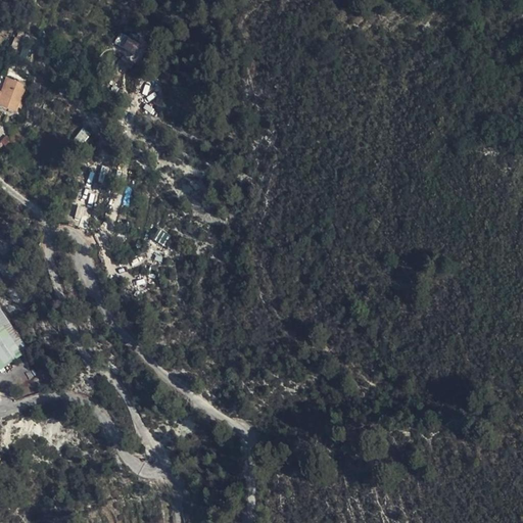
[(122,32),(111,48),(133,62),(144,46),(122,32)]
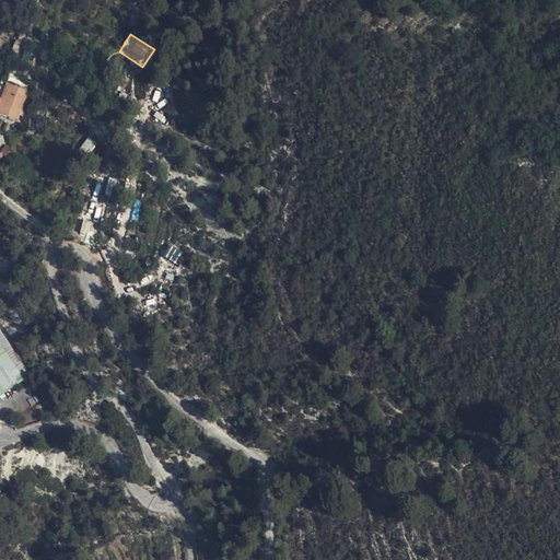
[(18,42),(1,53),(20,80),(36,69),(18,42)]
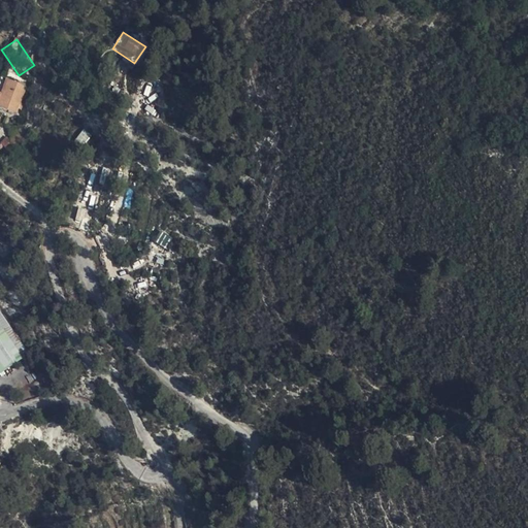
[(1,92),(0,91),(0,109),(20,117),(25,103),(21,102),(27,84),(6,76),(1,92)]
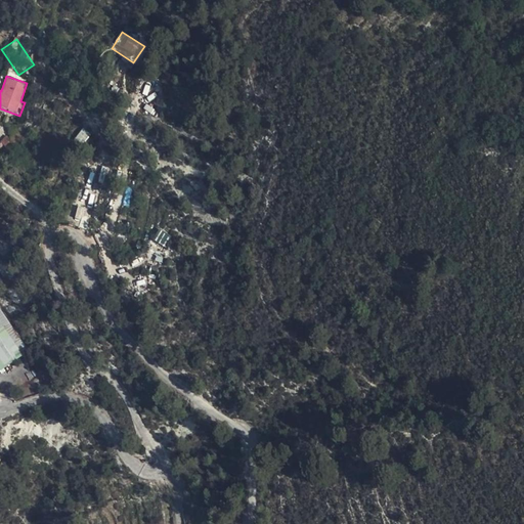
[(105,184),(110,168),(101,166),(97,182),(105,184)]
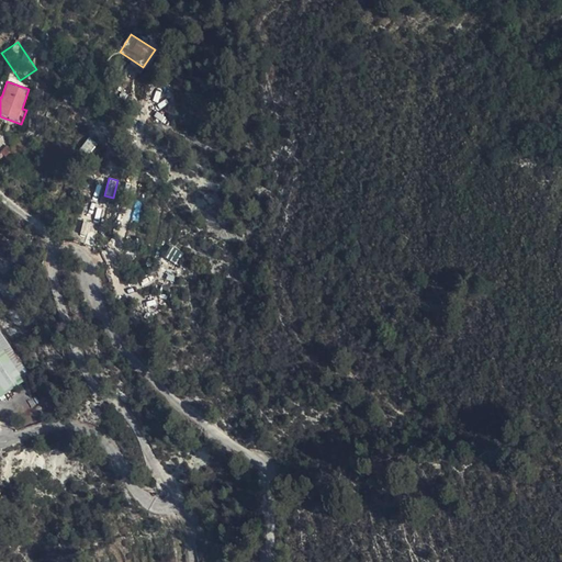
[(177,263),(183,253),(172,246),(166,258),(177,263)]
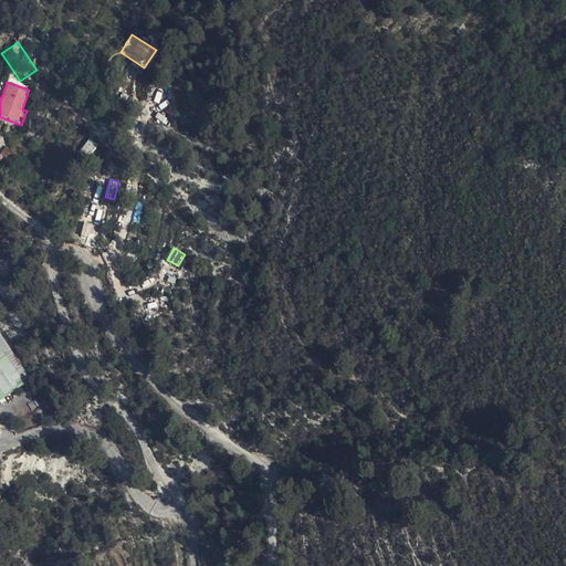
[(0,354),(0,410),(27,394),(0,354)]
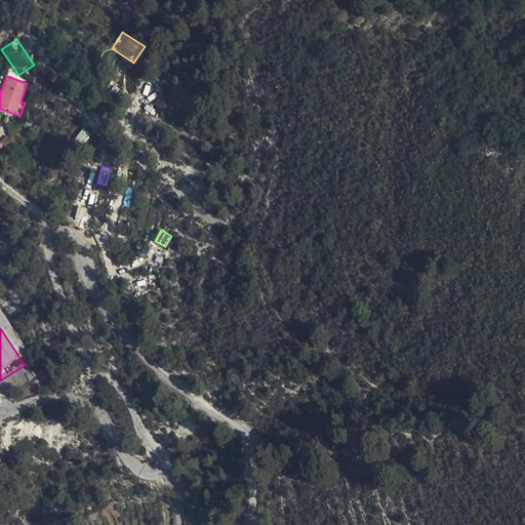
All buildings are outlined.
